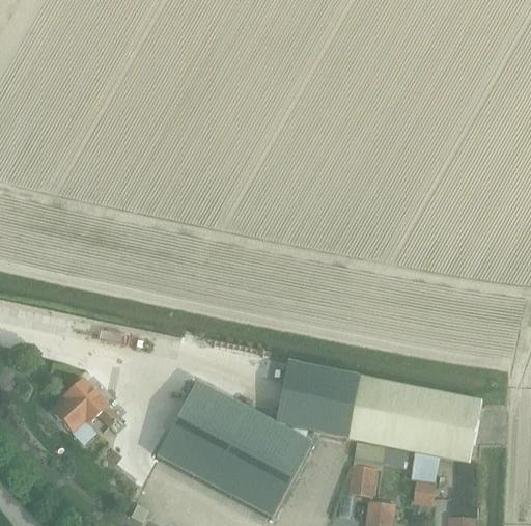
[(470,462),(482,399),(286,360),(274,421),(470,462)]
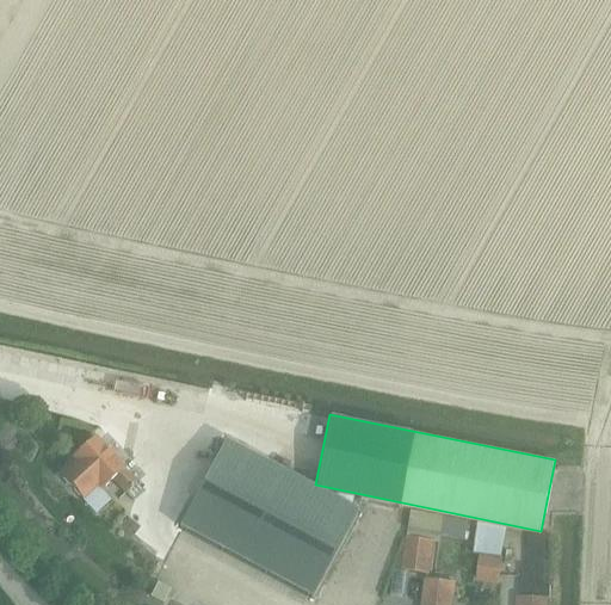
[(75,457),(60,471),(82,497),(98,482),(100,486),(112,475),(125,489),(136,479),(94,433),(72,454),(75,457)]
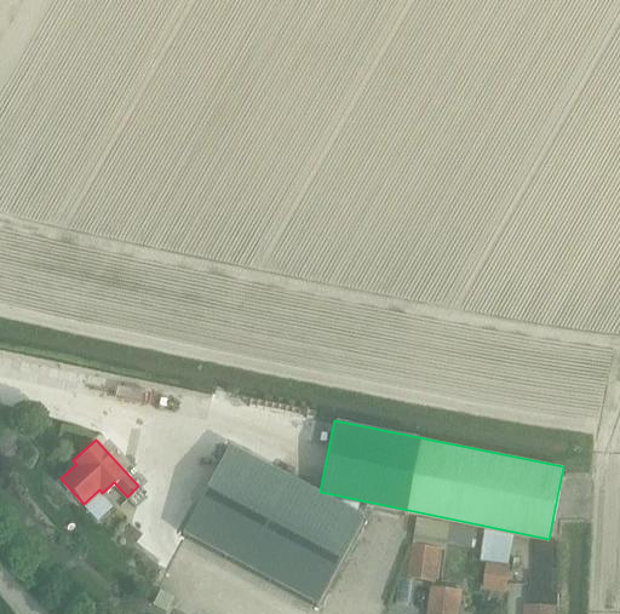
[(229,446),(183,533),(317,604),(363,517),(229,446)]
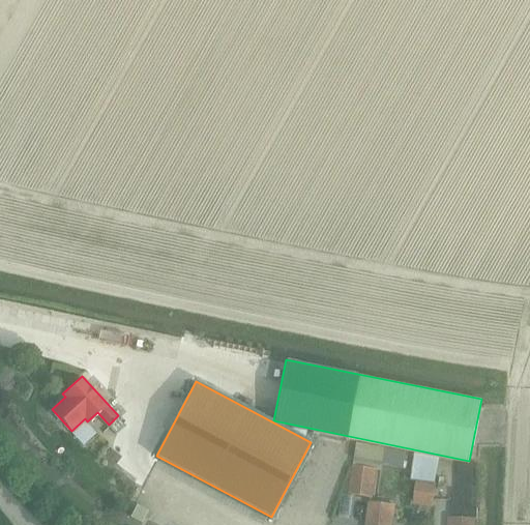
[(118,415),(109,425),(116,433),(126,424),(118,415)]
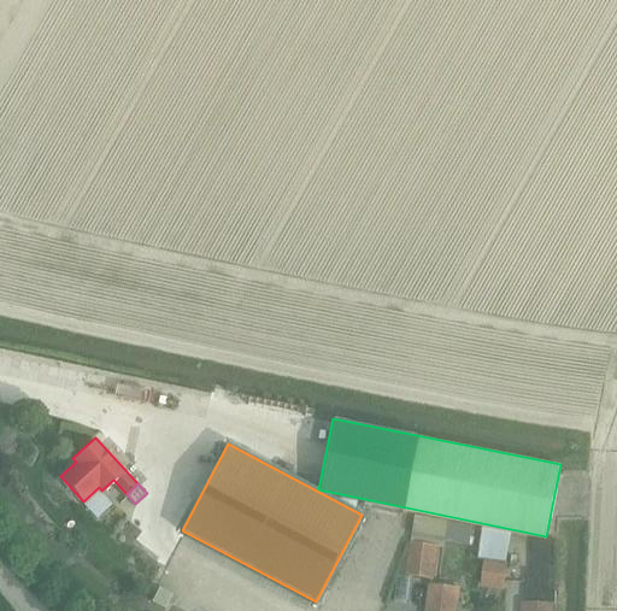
[(433,576),(438,542),(445,544),(448,517),(416,512),(412,539),(407,573),(433,576)]
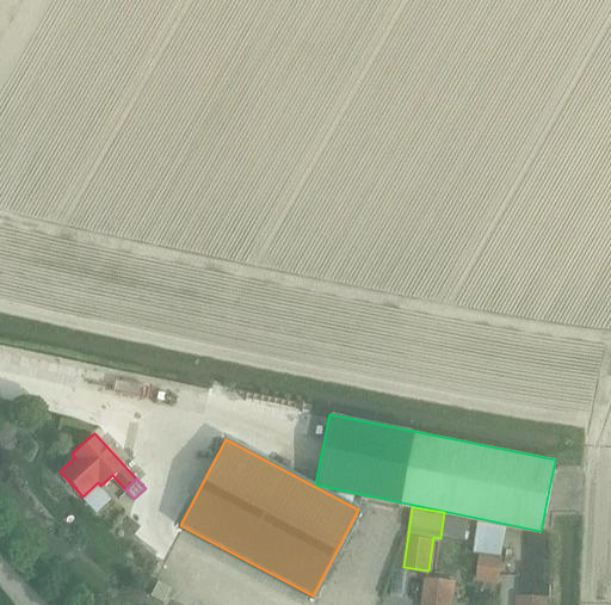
[(480,553),(476,578),(499,581),(503,555),(480,553)]
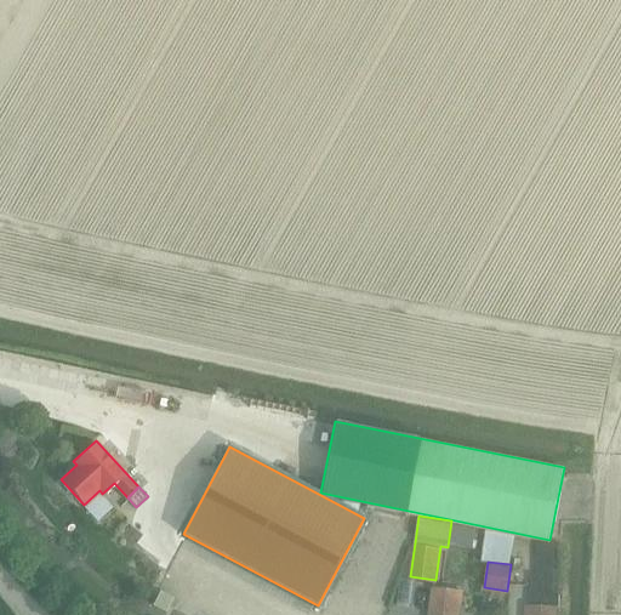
[(558,614),(559,599),(553,599),(554,575),(537,574),(535,603),(525,603),(524,614),(558,614)]
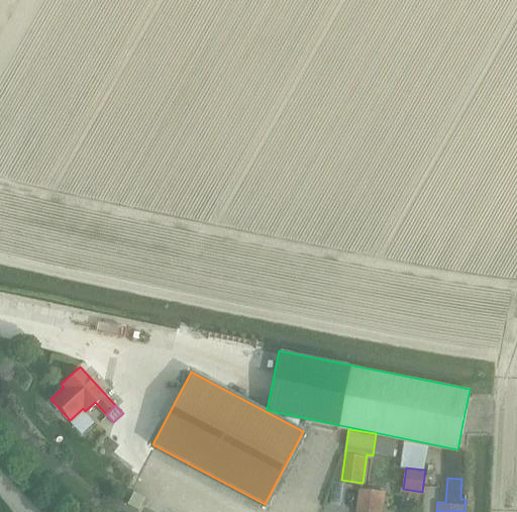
[(381,511),(385,490),(360,487),(356,511),(381,511)]
